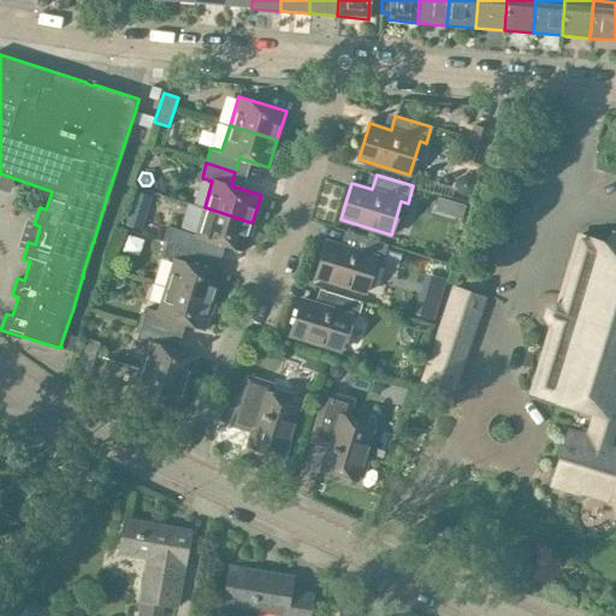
[(135,191),(124,226),(141,231),(152,196),(135,191)]
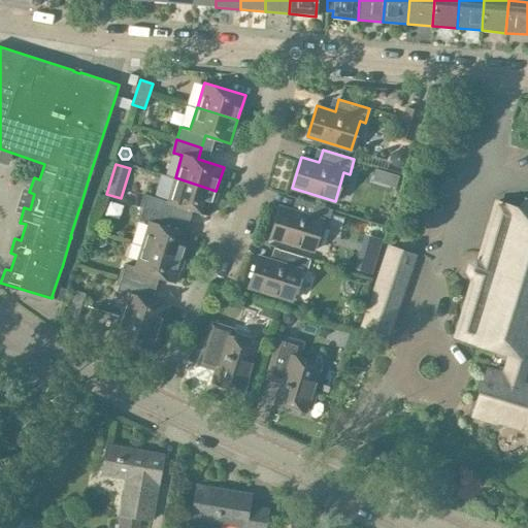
[(146,194),(142,206),(168,213),(171,203),(208,215),(216,191),(175,177),(168,201),(146,194)]
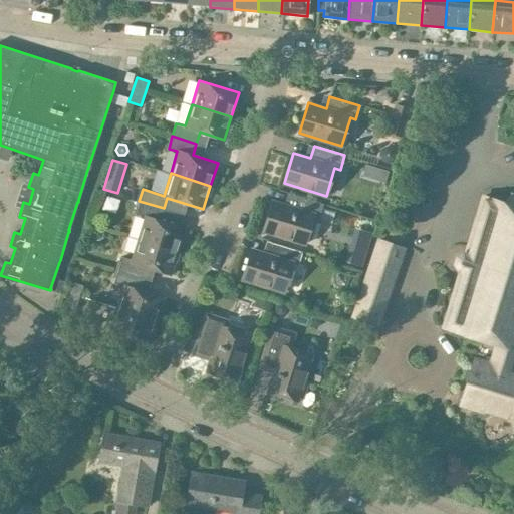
[(445,325),(476,334),(482,316),(475,314),(486,276),(513,284),(513,193),(513,194),(507,203),(485,195),(445,325)]
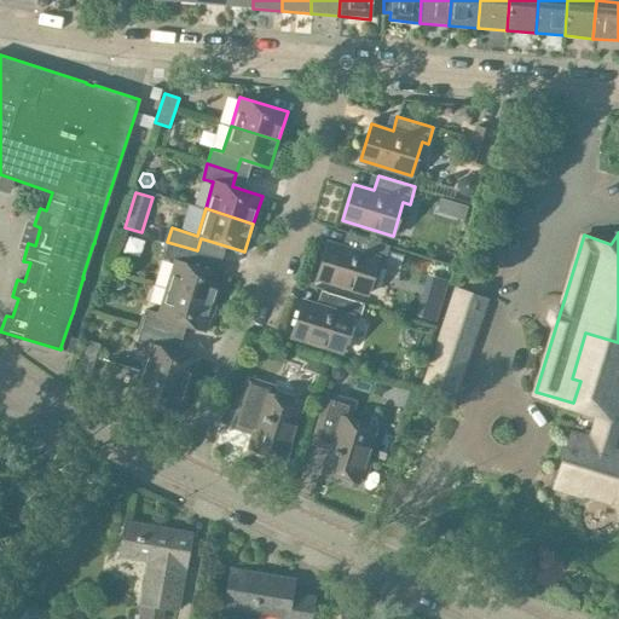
[(317,278),(368,294),(377,260),(385,262),(389,246),(353,233),(350,249),(328,242),(317,278)]
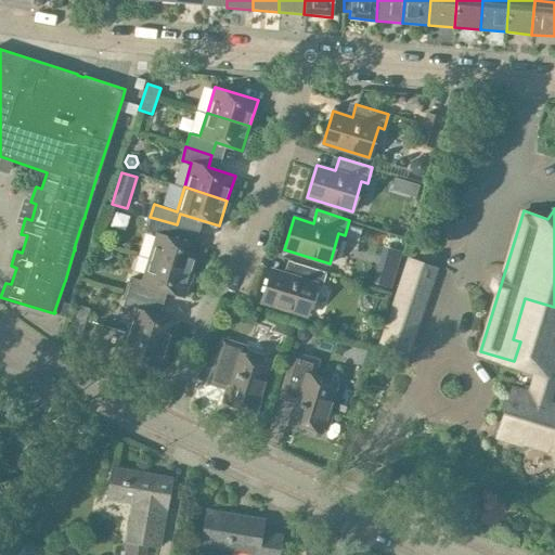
[(155,234),(149,257),(192,271),(199,245),(173,237),(177,224),(150,217),(145,231),(155,234)]
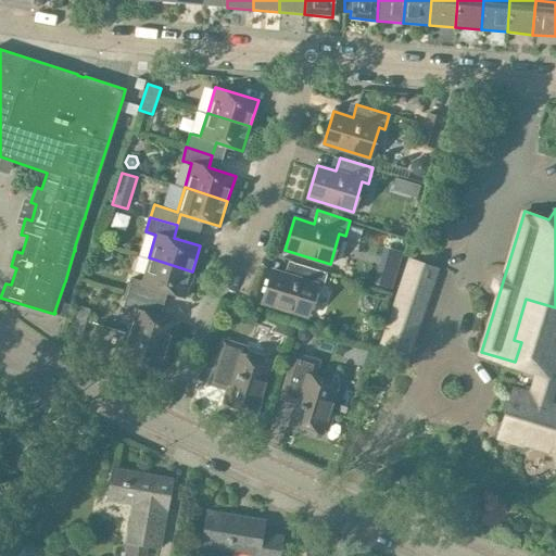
[(131,277),(127,291),(154,300),(158,289),(185,297),(192,272),(149,257),(141,280),(131,277)]
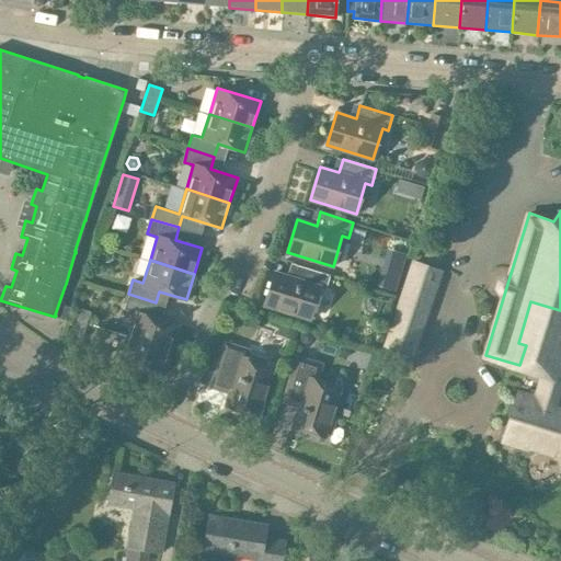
[(415,261),(387,347),(412,355),(439,268),(415,261)]
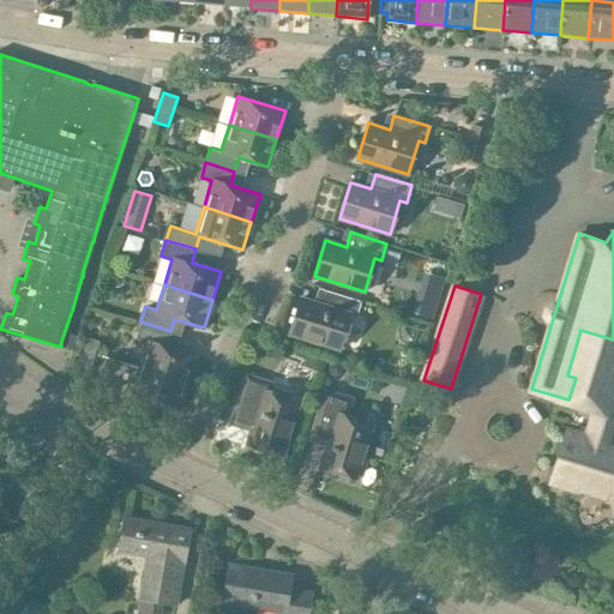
[(289,333),(341,349),(350,315),(356,318),(361,300),(326,289),(321,305),(300,298),(289,333)]
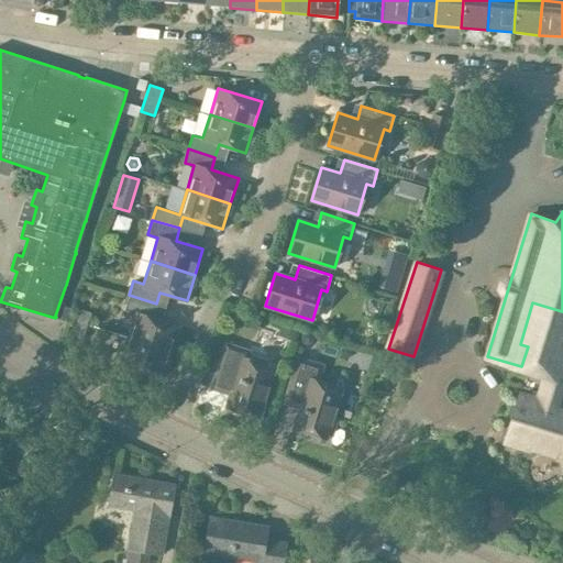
[(383,268),(377,287),(396,293),(401,274),(383,268)]
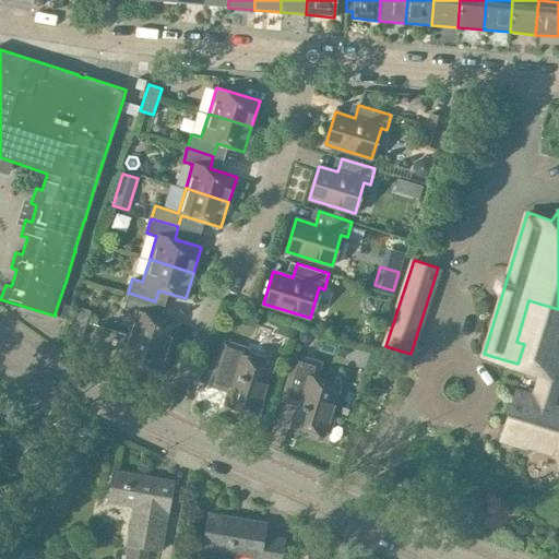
[(133,310),(127,333),(170,347),(178,322),(152,314),(155,301),(128,293),(123,307),(133,310)]
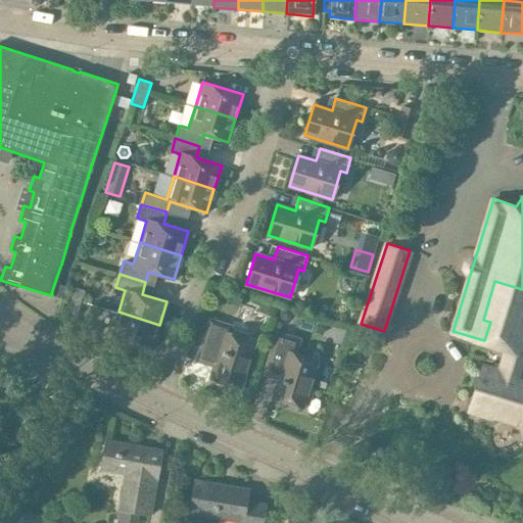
[(483,364),(470,407),(522,423),(522,289),(494,281),(483,320),(490,322),(484,340),(498,345),(492,367),(483,364)]
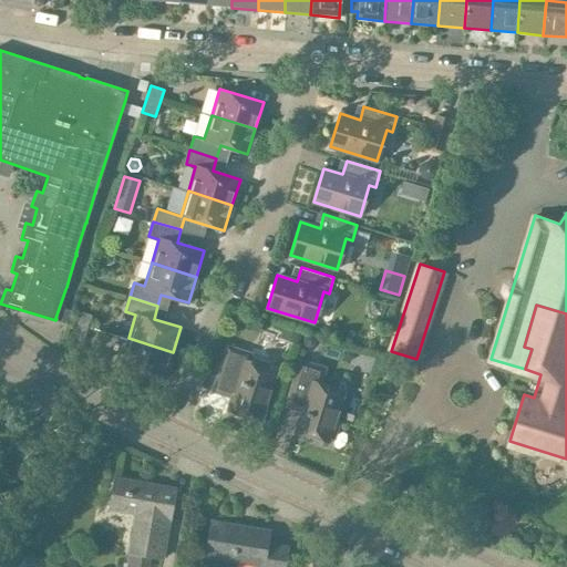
[(70,338),(83,342),(92,313),(78,310),(70,338)]
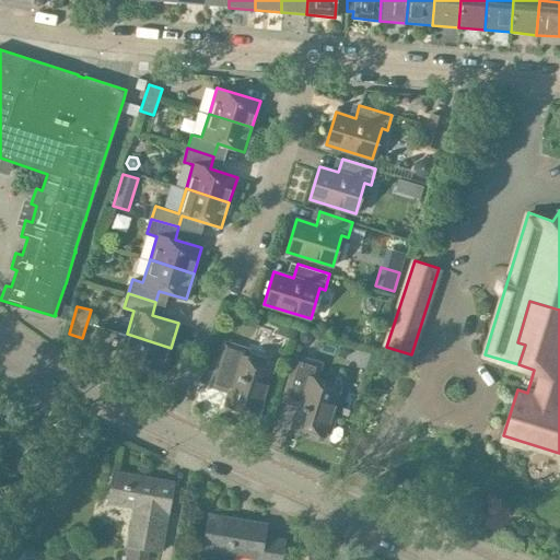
[(282,323),(279,334),(291,338),(295,327),(282,323)]
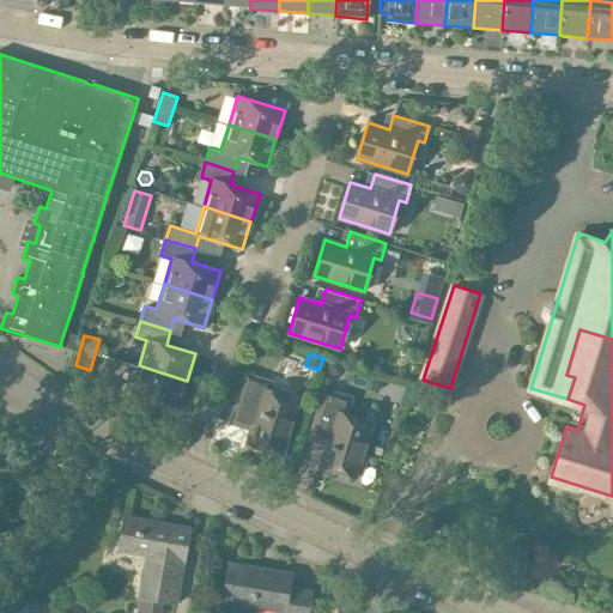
[(187,381),(139,365),(129,394),(178,408),(187,381)]
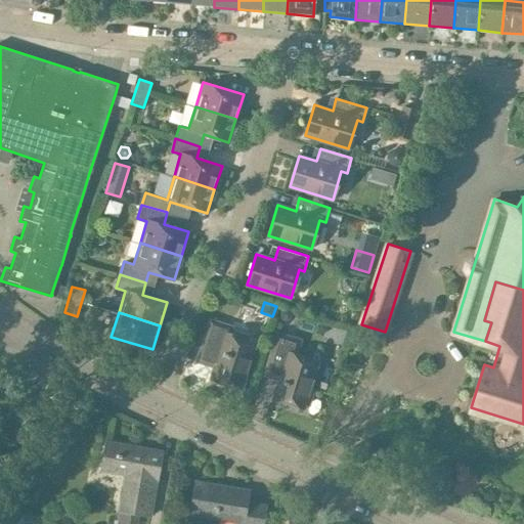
[(201,354),(216,359),(224,333),(229,335),(231,328),(210,321),(201,354)]
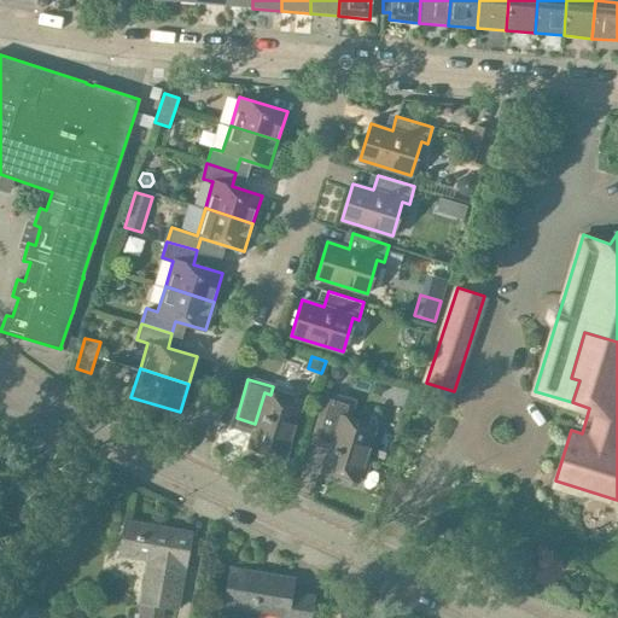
[(264,392),(255,424),(248,448),(285,459),(302,404),(270,395),(264,392)]
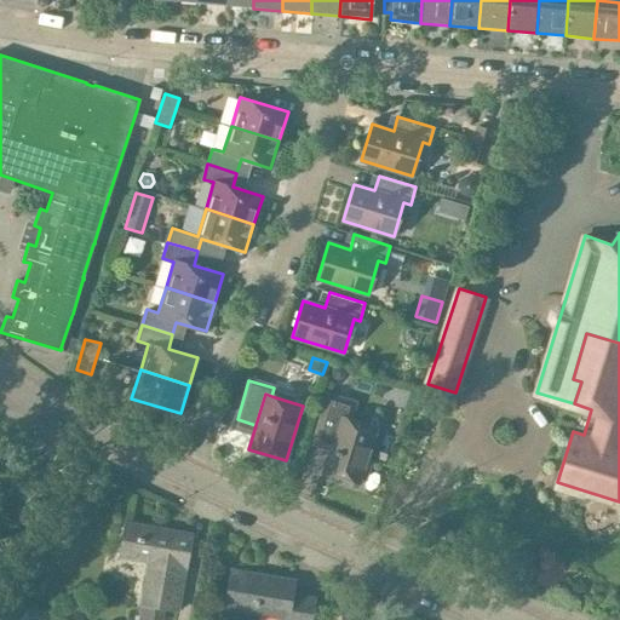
[(328,395),(319,428),(334,432),(322,471),(360,483),(361,478),(366,480),(371,463),(366,461),(377,428),(350,419),(355,403),(328,395)]
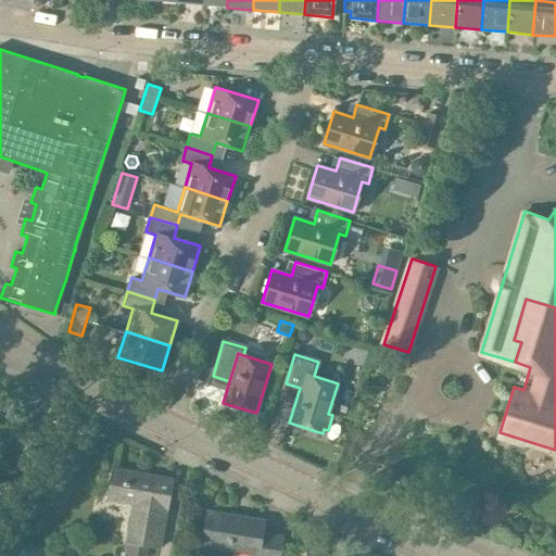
[(84,422),(76,433),(83,439),(91,428),(84,422)]
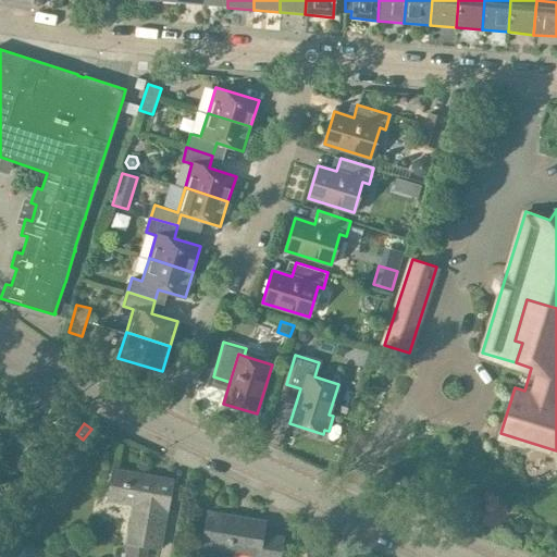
[(127,543),(125,556),(145,556),(148,547),(159,548),(165,510),(166,510),(172,480),(113,470),(108,500),(133,505),(126,543),(127,543)]
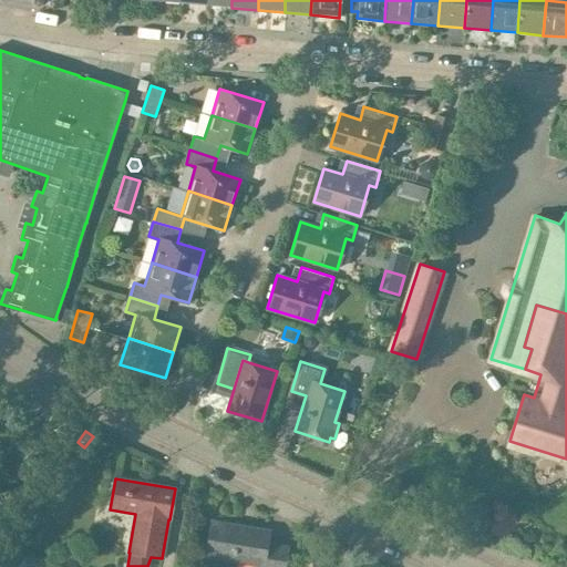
[(261,566),(285,566),(288,548),(266,544),(268,531),(212,522),(206,556),(261,565),(261,566)]
